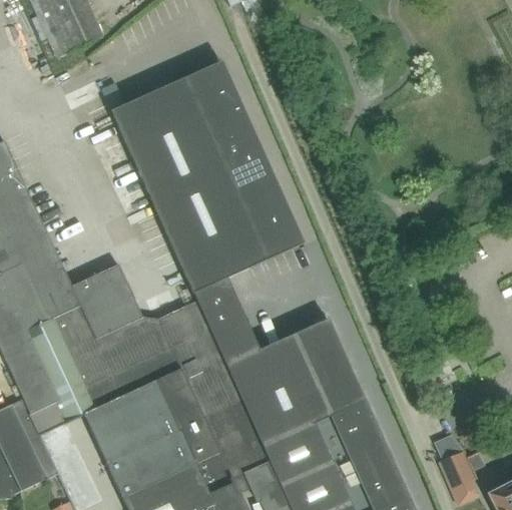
[(69,0),(36,15),(31,18),(41,39),(47,36),(56,56),(103,34),(86,0),(69,0)]
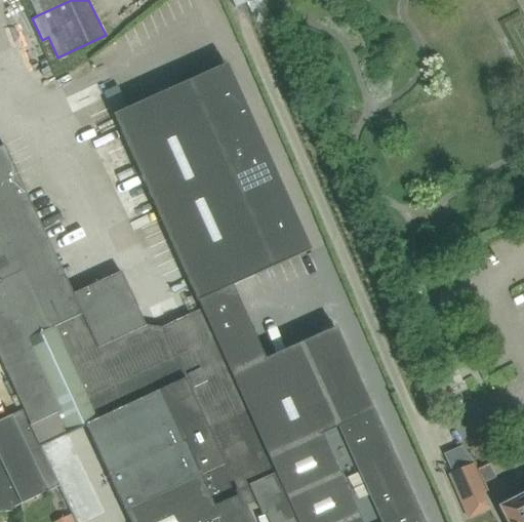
[(233,284),(289,258),(311,248),(227,62),(205,71),(113,113),(197,299),(233,284)]
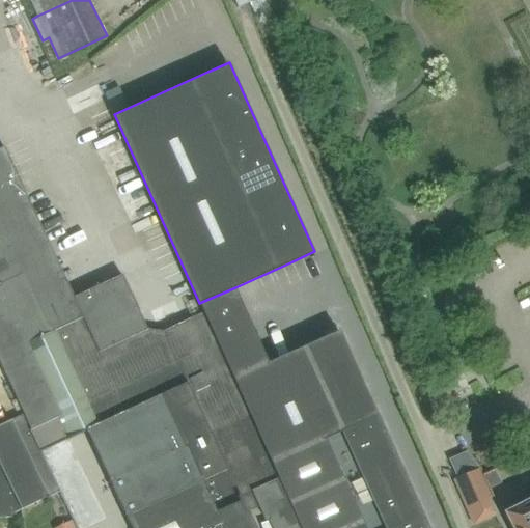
[(0,146),(0,360),(14,389),(18,397),(24,413),(31,427),(42,450),(71,437),(87,428),(95,447),(111,481),(127,516),(133,527),(255,527),(241,496),(240,495),(253,489),(266,518),(270,517),(290,506),(265,450),(202,310),(162,328),(147,327),(136,301),(121,272),(74,295),(64,275),(48,238),(37,217),(5,145),(0,146)]
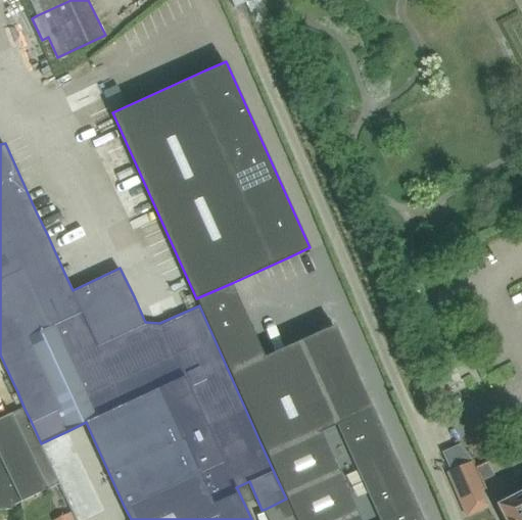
[(372,406),(334,323),(265,355),(257,339),(232,283),(196,298),(199,305),(261,443),(286,499),(294,519),(426,519),(374,405),(372,406)]
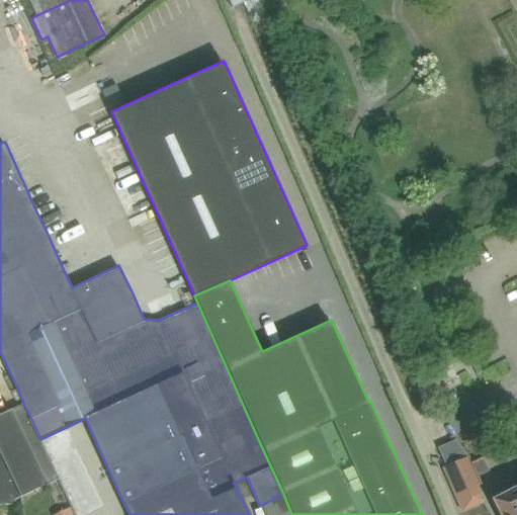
[(449,358),(421,370),(428,389),(457,376),(449,358)]
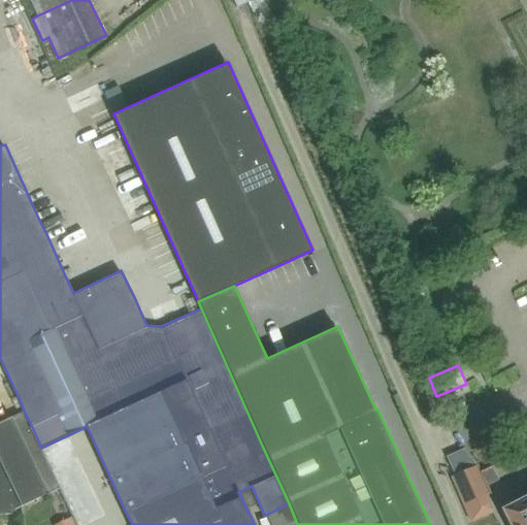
[(59,487),(31,425),(24,411),(0,421),(0,513),(15,512),(15,507),(59,487)]
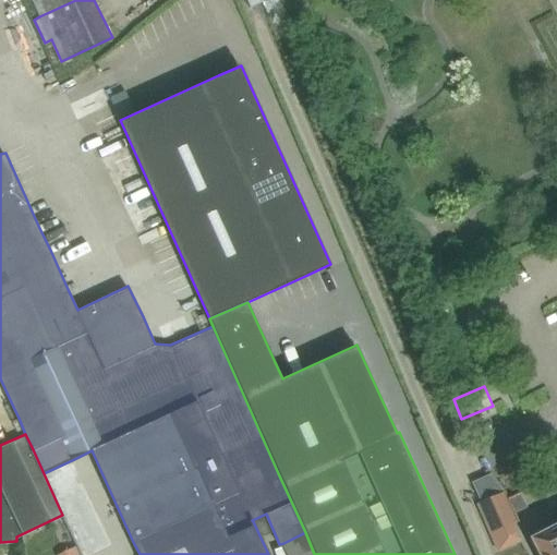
[(556,474),(540,483),(545,496),(556,490),(556,474)]
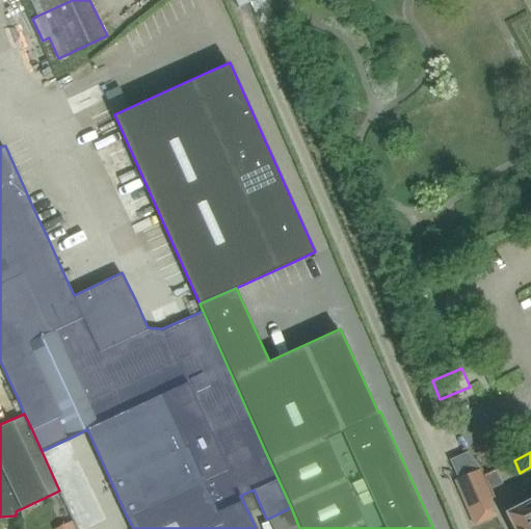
[(454,478),(467,507),(493,496),(480,468),(454,478)]
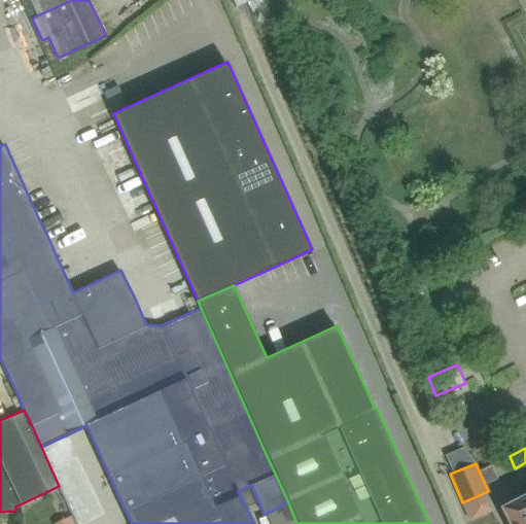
[(497,477),(491,464),(480,469),(486,482),(497,477)]
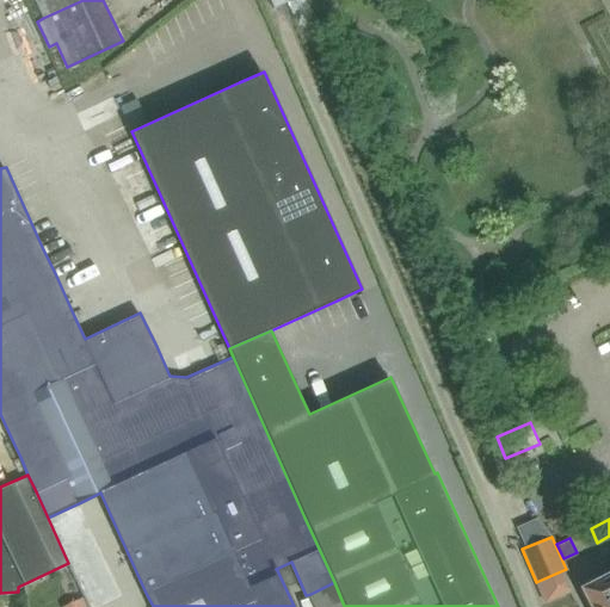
[(609,574),(583,588),(592,606),(609,606),(609,574)]
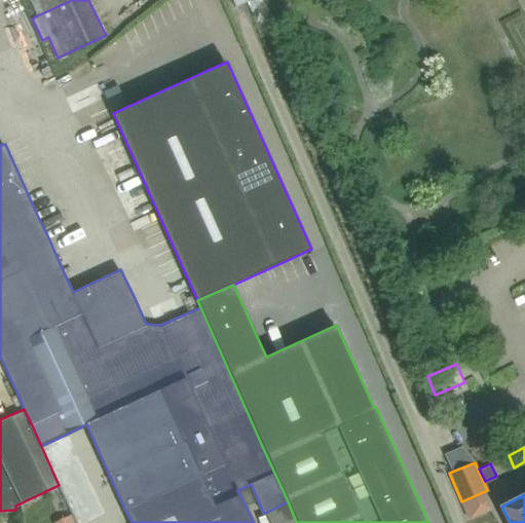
[(296,522),(288,501),(267,512),(271,522),(296,522)]
